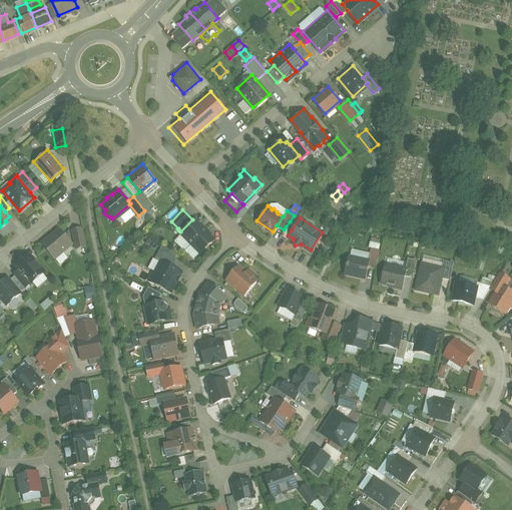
[(213,238),(194,218),(192,219),(180,231),(200,251),(213,238)]
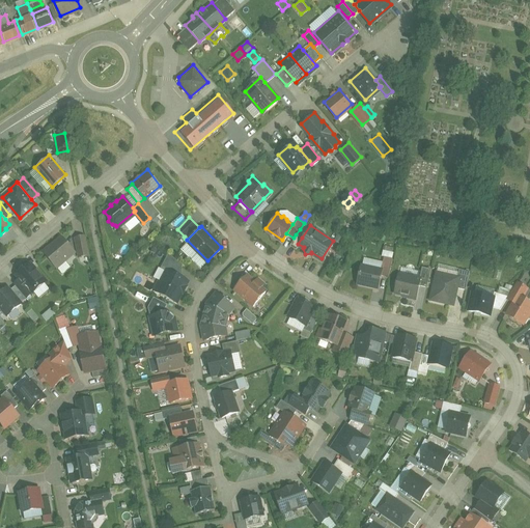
[(305,232),(300,229),(296,234),(302,238),(305,232)]
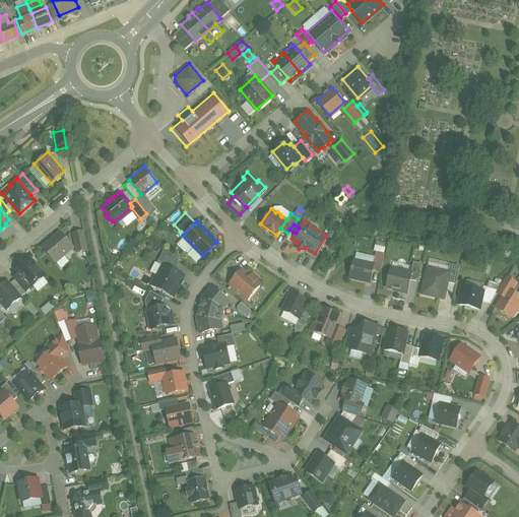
[(336,231),(330,228),(326,233),(332,237),(336,231)]
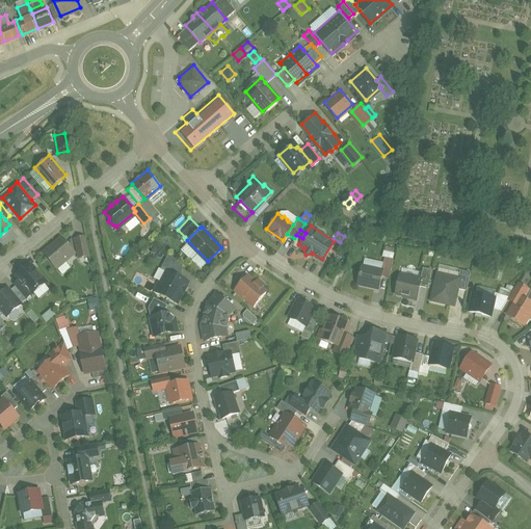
[(84,235),(75,237),(78,256),(88,254),(84,235)]
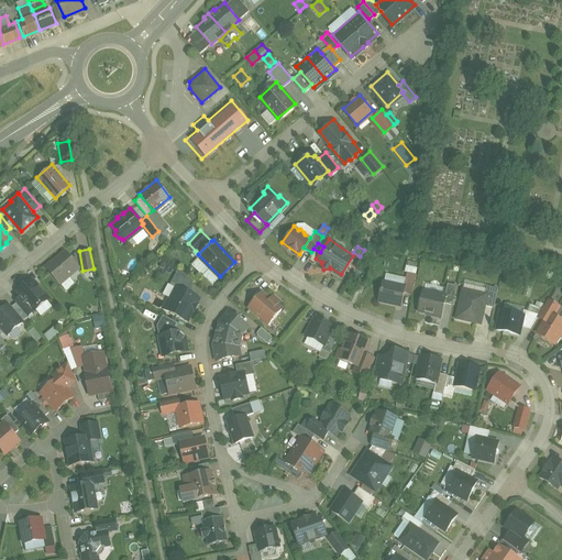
[(65,250),(61,253),(61,255),(55,260),(52,260),(46,264),(46,266),(59,282),(78,266),(65,250)]
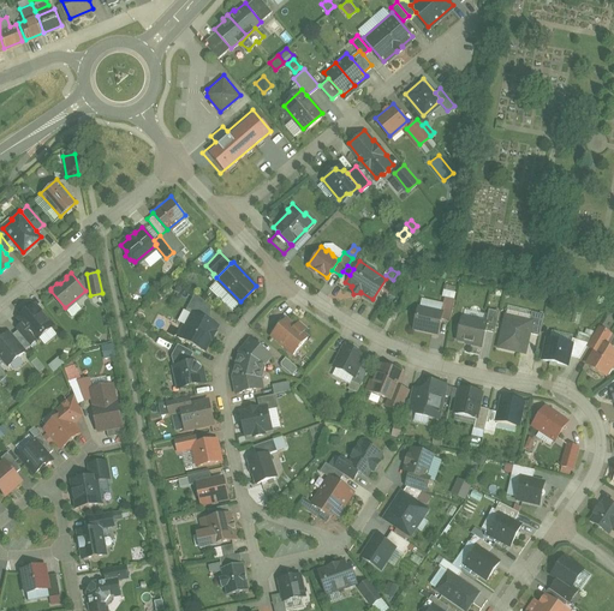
[(210,305),(195,291),(185,309),(192,312),(194,311),(204,317),(210,305)]
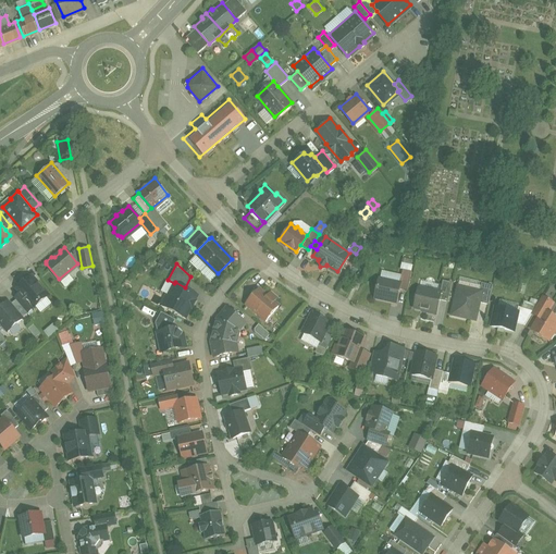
[(356,269),(349,265),(346,270),(353,274),(356,269)]
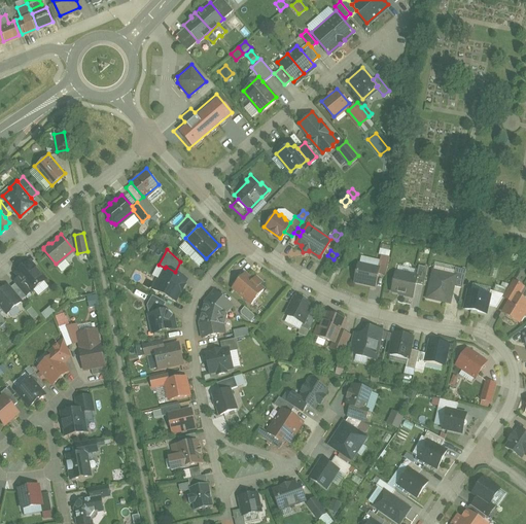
[(389,255),(380,253),(378,266),(378,267),(377,271),(385,273),(389,255)]
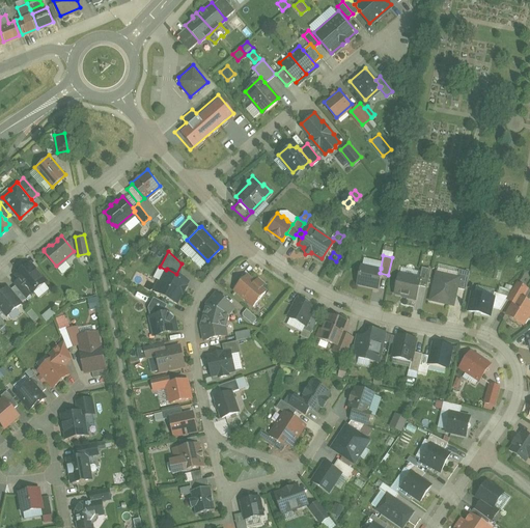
[(29,261),(16,273),(20,277),(31,292),(45,280),(29,261)]
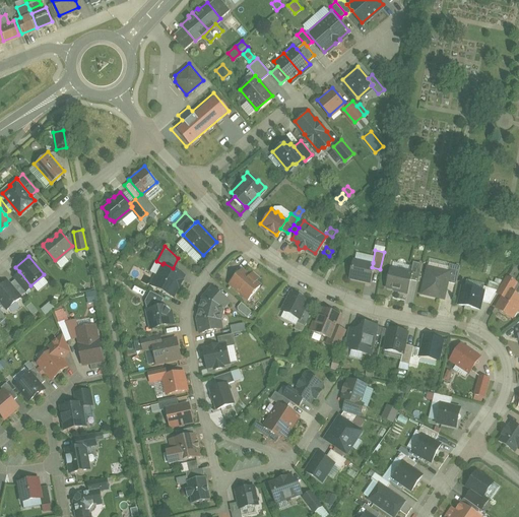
[(373,262),(353,258),(349,276),(369,280),(372,267),(373,263),(373,262)]
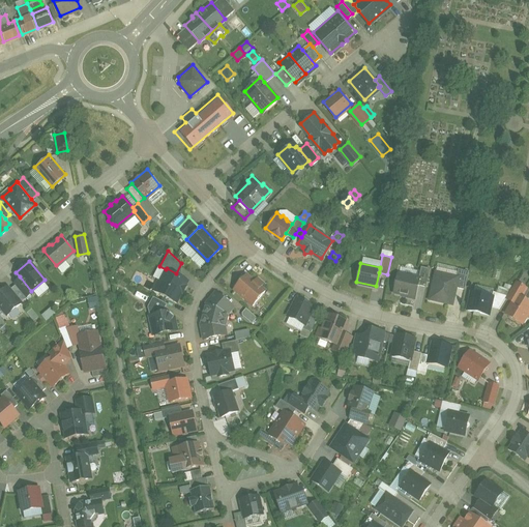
[(429,266),(420,265),(417,276),(418,276),(417,283),(425,285),(429,266)]
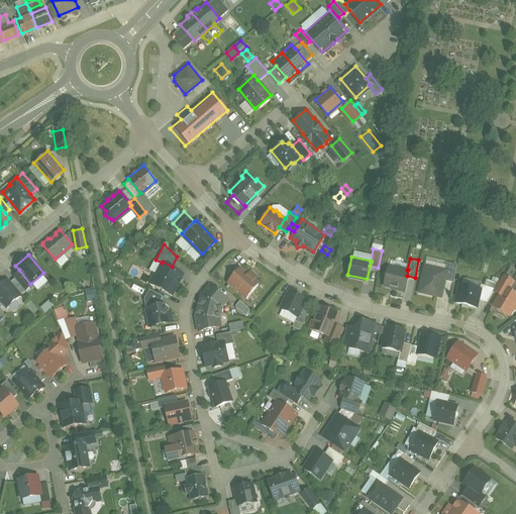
[(456,263),(446,261),(444,267),(447,268),(444,279),(452,281),(456,263)]
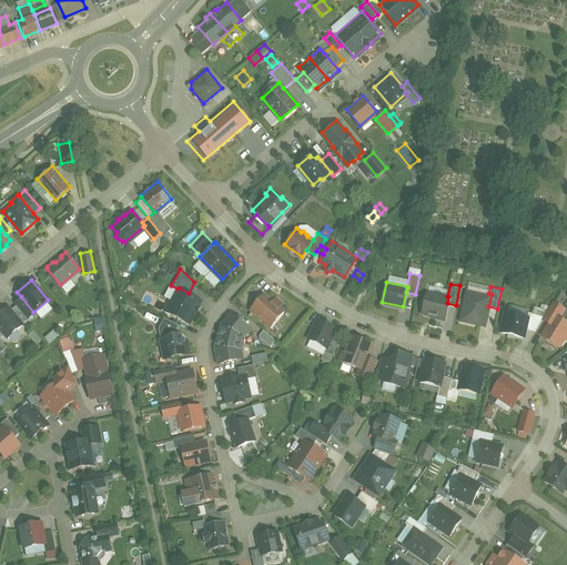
[(189,293),(179,288),(178,289),(171,301),(169,300),(164,309),(170,312),(188,321),(199,299),(189,293)]
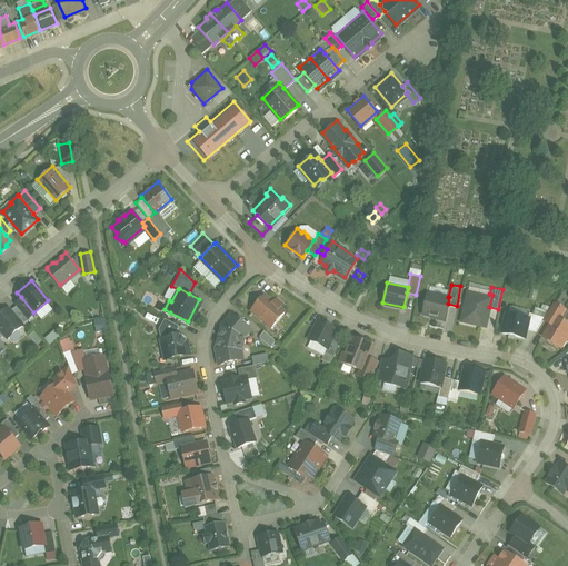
[(489,294),(467,289),(460,319),(485,325),(489,307),(492,295),(489,294)]
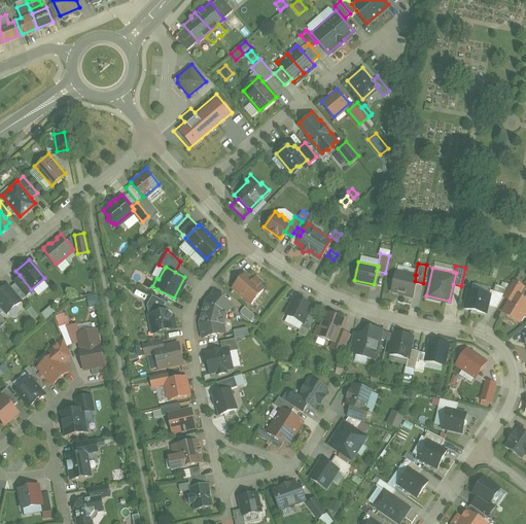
[(252,278),(244,271),(232,285),(250,302),(263,287),(258,283),(261,280),(255,275),(252,278)]
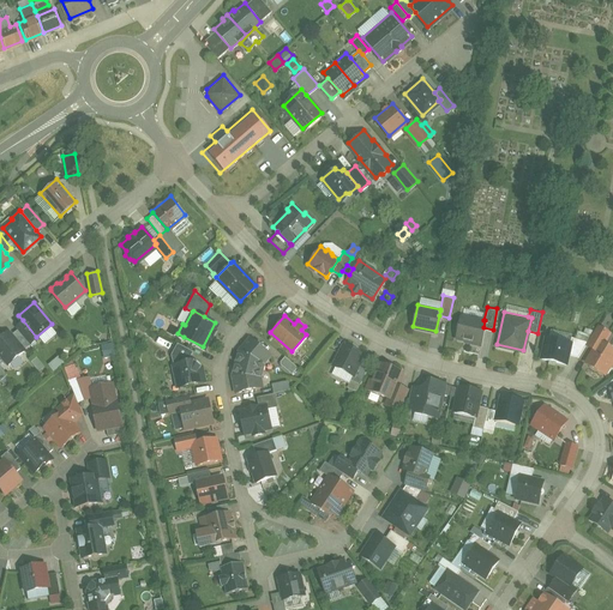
[(484,320),(461,315),(456,337),(469,339),(469,340),(480,343),(484,327),(485,320),(484,320)]
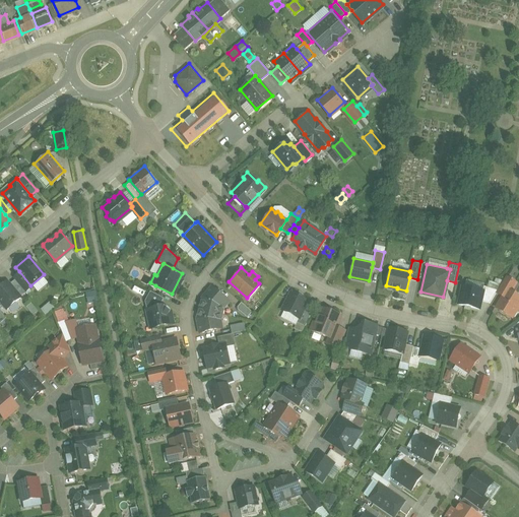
[(30,285),(19,271),(13,276),(14,278),(24,291),(30,285)]
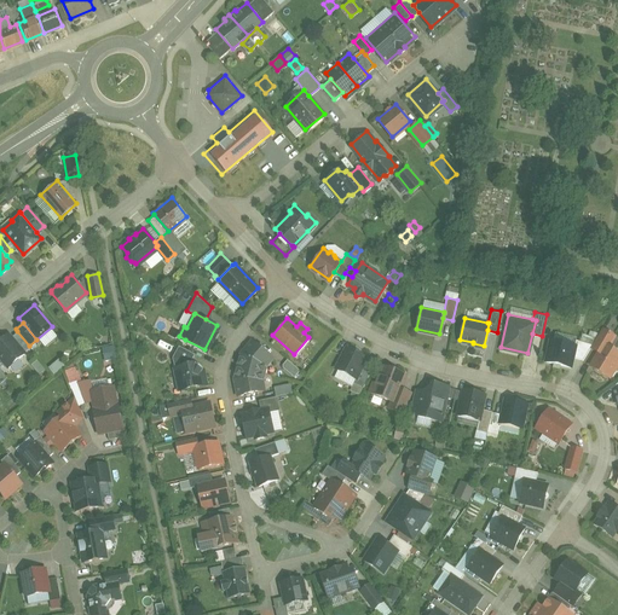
[(616,336),(601,328),(591,343),(590,346),(599,350),(604,342),(610,346),(616,336)]
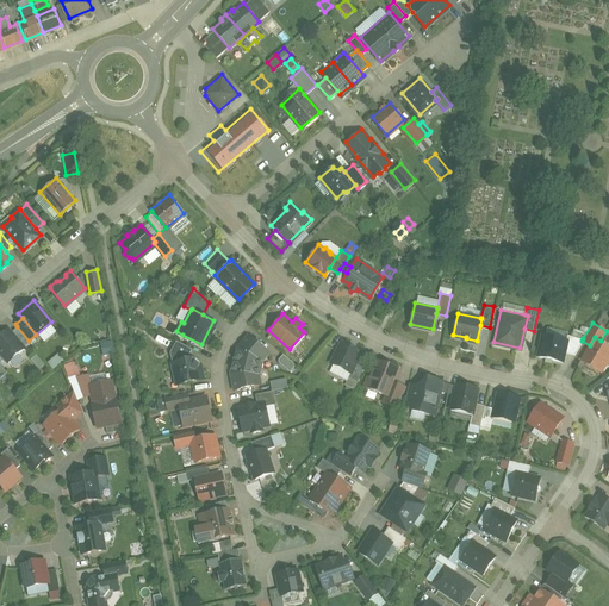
[(29,341),(17,326),(11,331),(23,345),(29,341)]
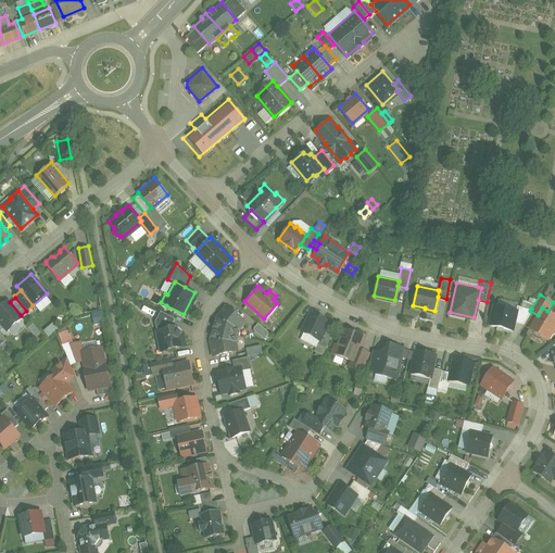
[(7,300),(0,304),(0,319),(7,328),(22,316),(21,315),(10,302),(7,300)]
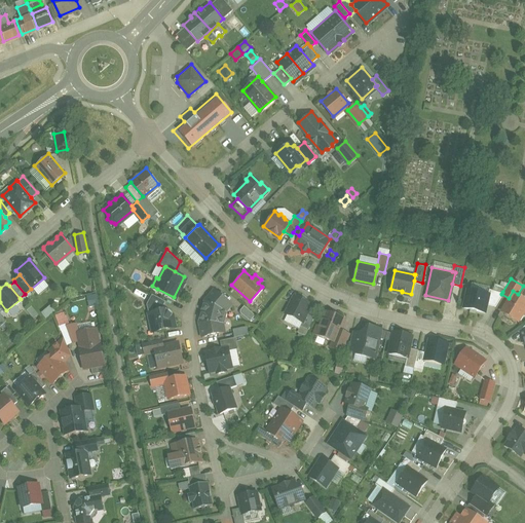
[(214,288),(204,299),(201,310),(223,315),(225,309),(230,303),(214,288)]
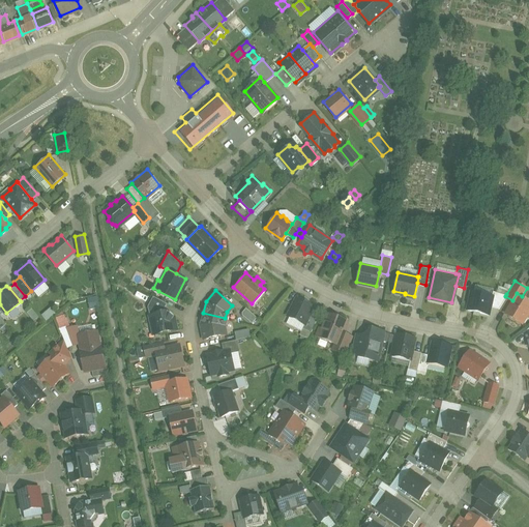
[(492,294),(471,290),(467,309),(488,313),(490,304),(492,295),(492,294)]
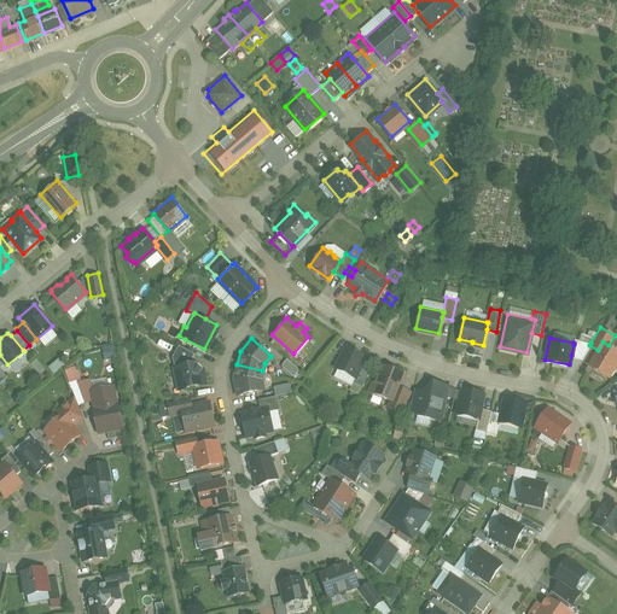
[(591,343),(575,338),(574,343),(574,344),(571,355),(582,357),(589,345),(591,343)]
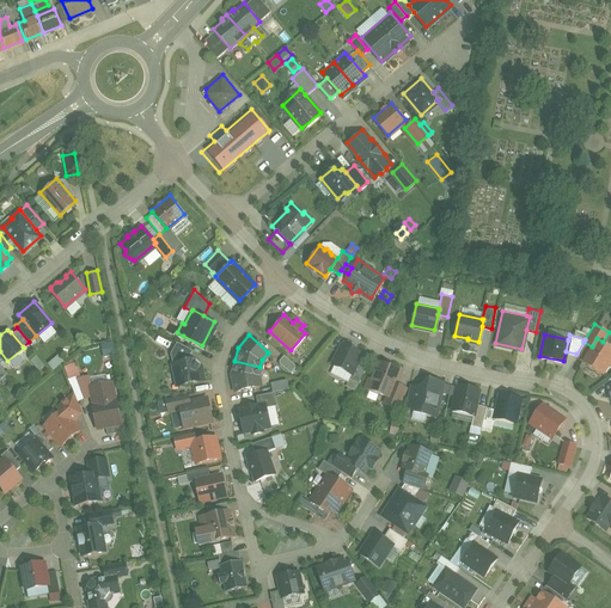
[(610,347),(603,342),(597,338),(592,347),(584,360),(602,372),(606,363),(609,363),(610,358),(610,357),(610,356),(610,355),(610,347)]
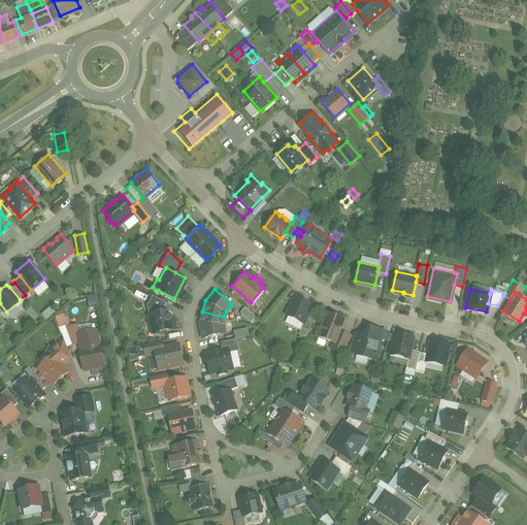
[(97,294),(88,295),(90,305),(99,304),(97,294)]
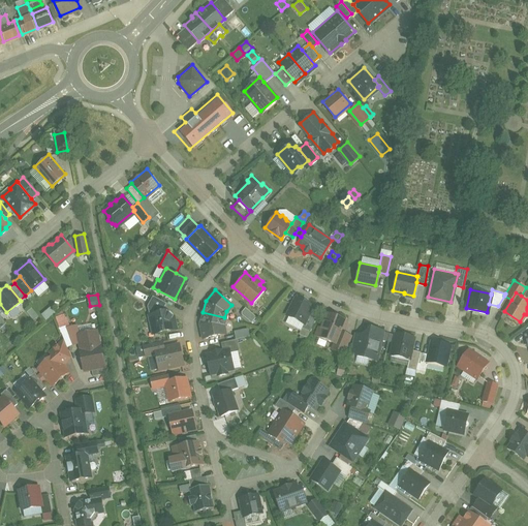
[(166,302),(152,295),(147,304),(149,314),(162,311),(162,309),(166,302)]
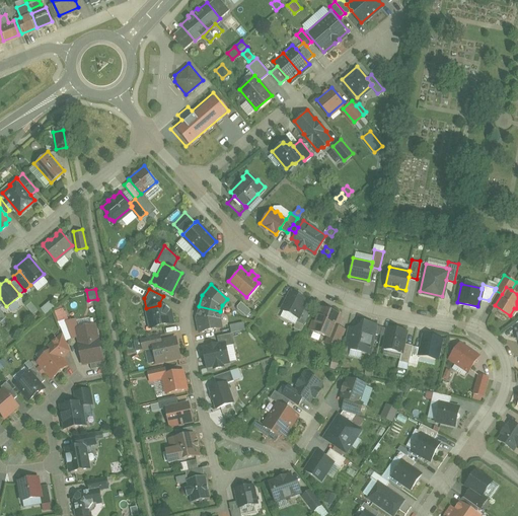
[(306,299),(290,291),(281,307),(297,315),(298,316),(304,303),(306,299)]
